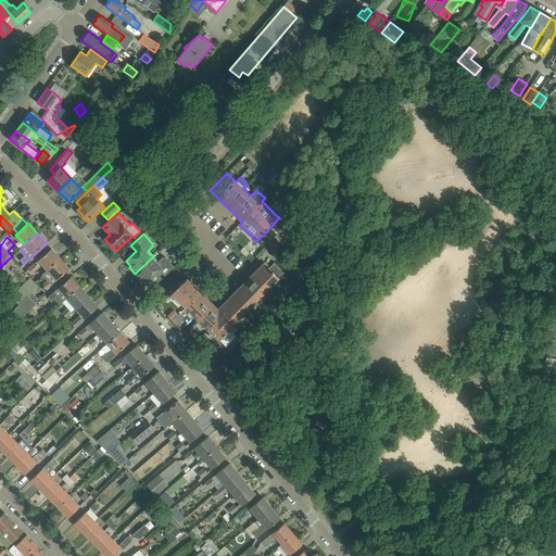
[(48,270),(60,258),(51,249),(39,260),(48,270)]
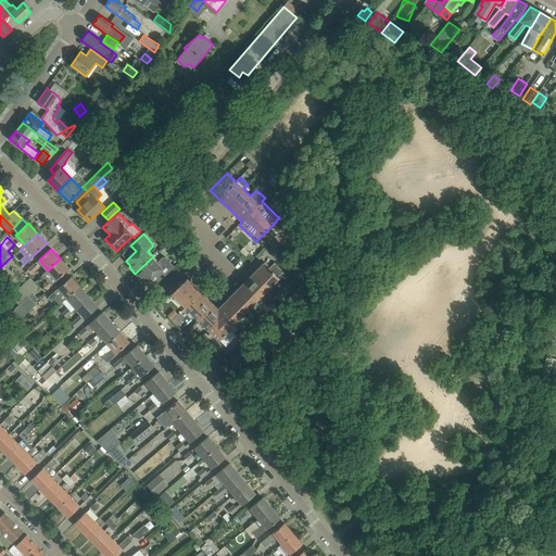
[(162,279),(175,267),(165,257),(163,257),(158,262),(153,256),(135,274),(141,279),(142,278),(147,283),(156,274),(162,279)]
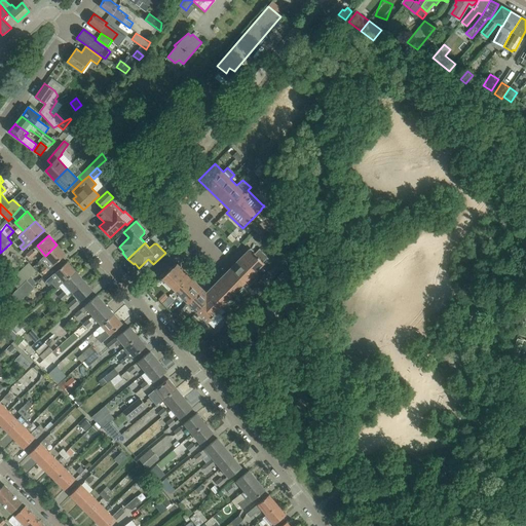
[(44,274),(66,255),(57,245),(45,256),(40,260),(45,266),(40,270),(44,274)]
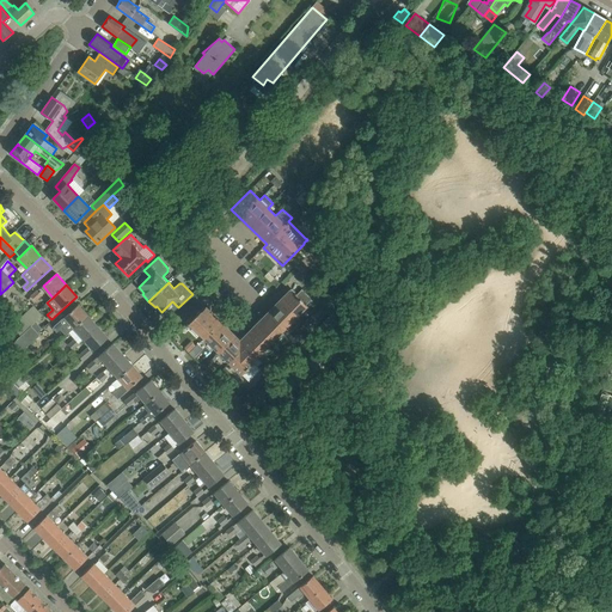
[(201,311),(189,323),(242,374),(243,373),(249,380),(248,380),(249,381),(261,369),(257,367),(262,362),(256,357),(285,328),(289,332),(291,332),(291,331),(301,320),(297,317),(307,305),(306,305),(312,299),(311,299),(301,289),(297,294),(295,293),(294,294),(291,289),(240,341),(225,325),(206,307),(202,311),(201,311)]
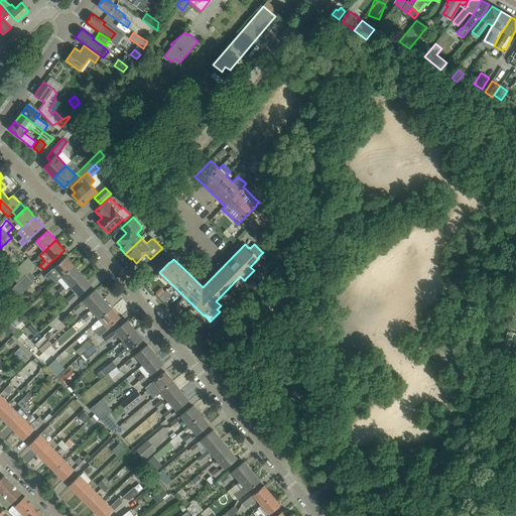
[(29,254),(34,249),(30,245),(25,250),(29,254)]
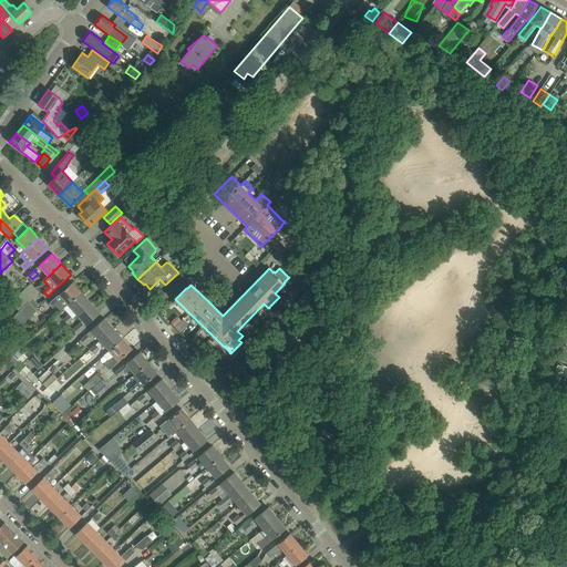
[(61,311),(69,305),(82,292),(72,282),(49,303),(52,308),(55,305),(61,311)]
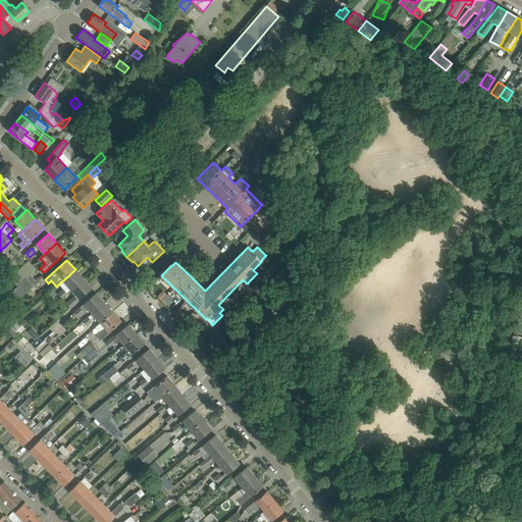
[(17,286),(36,269),(29,261),(9,278),(17,286)]
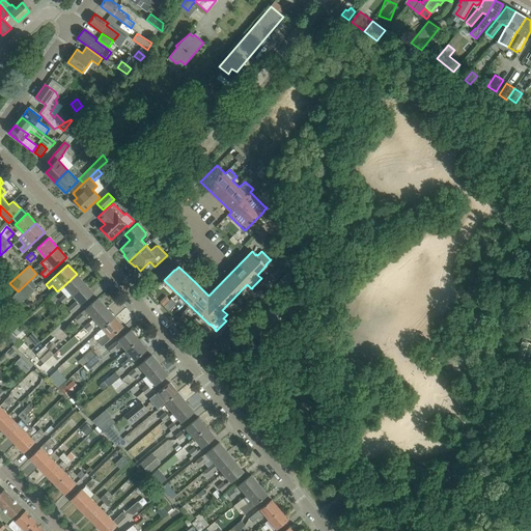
[(73,294),(85,283),(77,274),(64,285),(73,294)]
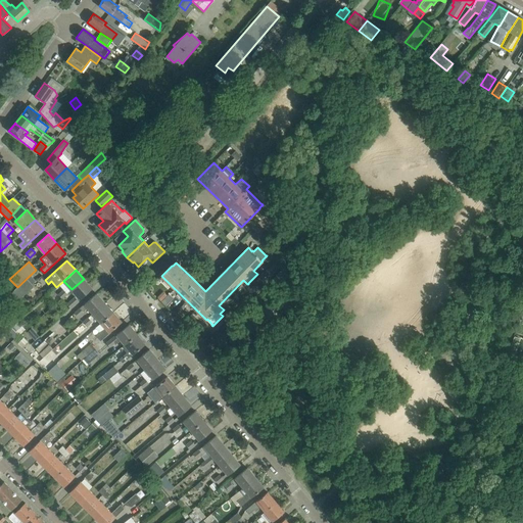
[(37,271),(28,280),(33,285),(43,277),(37,271)]
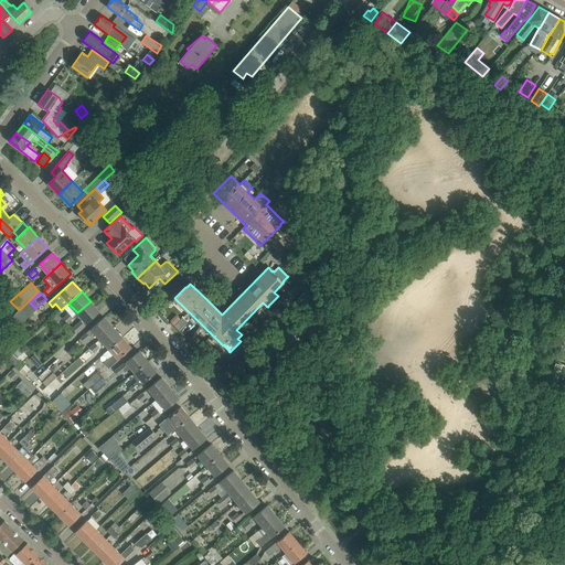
[(302,292),(294,302),(301,310),(311,300),(302,292)]
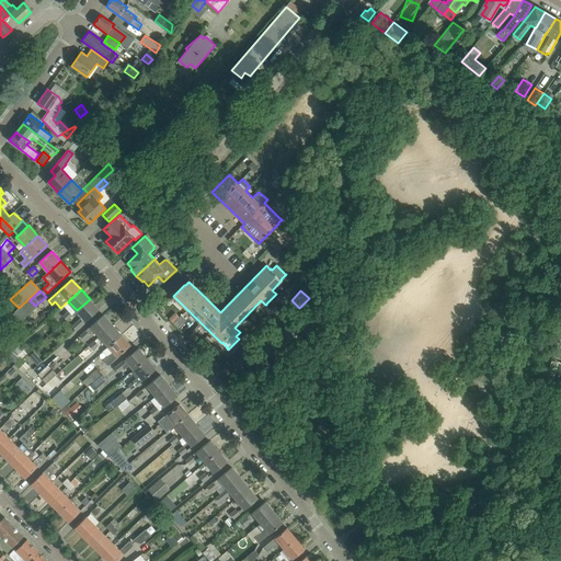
[(29,299),(12,315),(20,322),(36,308),(29,299)]
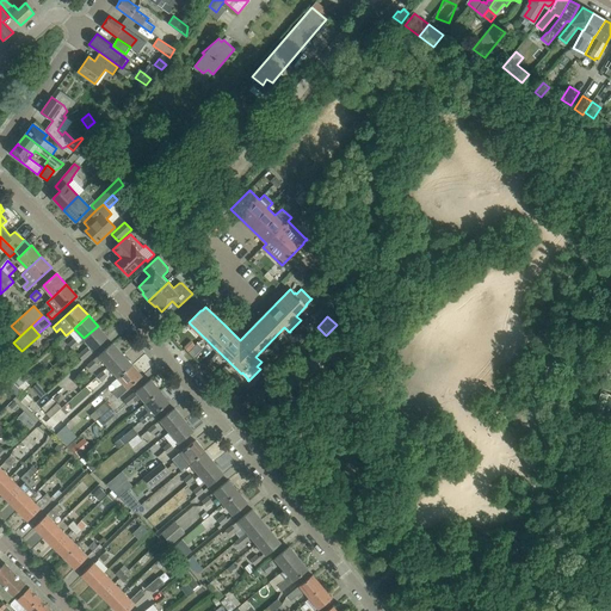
[(81,360),(107,338),(98,326),(84,338),(90,345),(78,356),(81,360)]
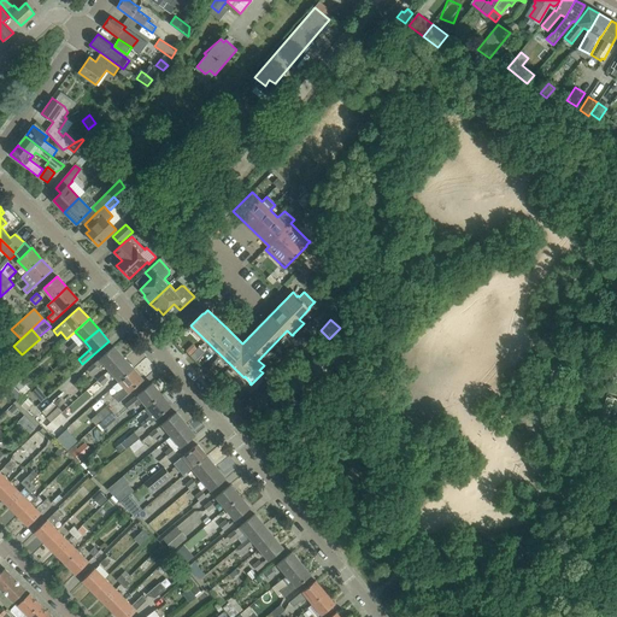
[(0,359),(13,347),(7,340),(0,346),(0,359)]
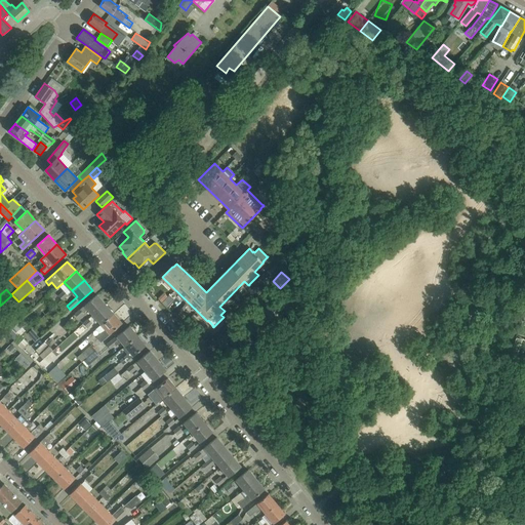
[(62,300),(68,295),(64,291),(58,295),(62,300)]
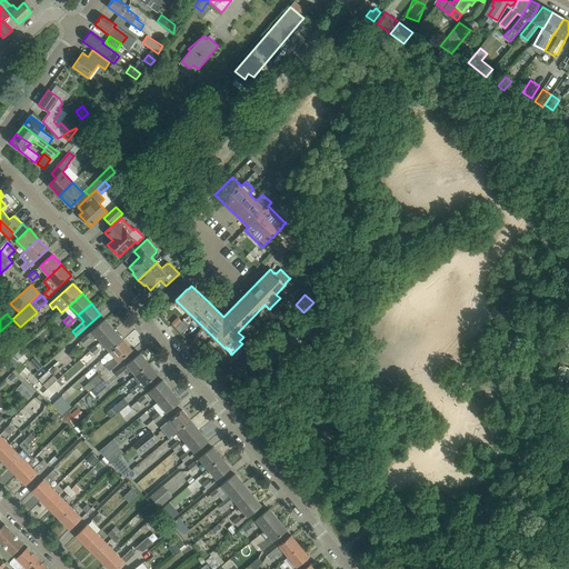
[(101,341),(115,330),(105,319),(97,327),(92,331),(101,341)]
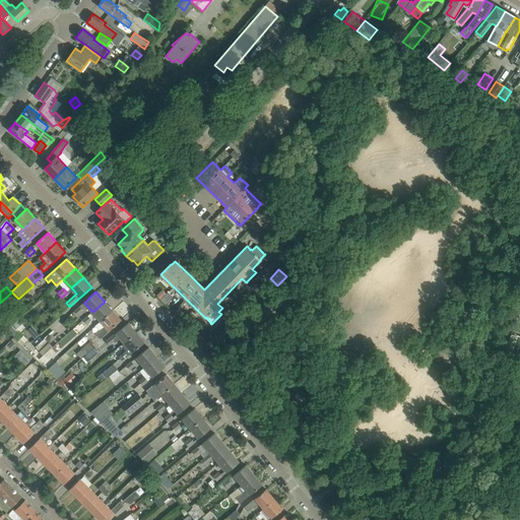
[(101,321),(113,311),(105,302),(92,312),(87,317),(91,320),(95,326),(101,321)]
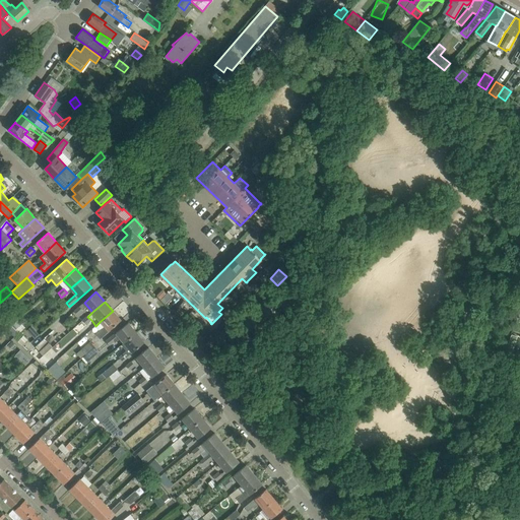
[(82,311),(79,307),(74,312),(77,316),(82,311)]
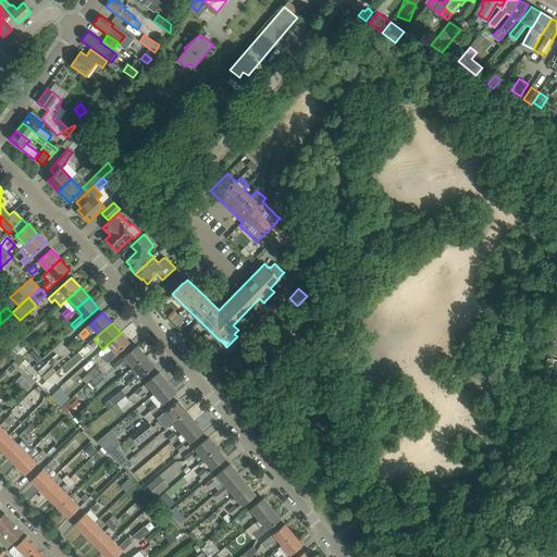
[(122,350),(130,343),(121,333),(108,344),(112,349),(102,358),(107,363),(122,350)]
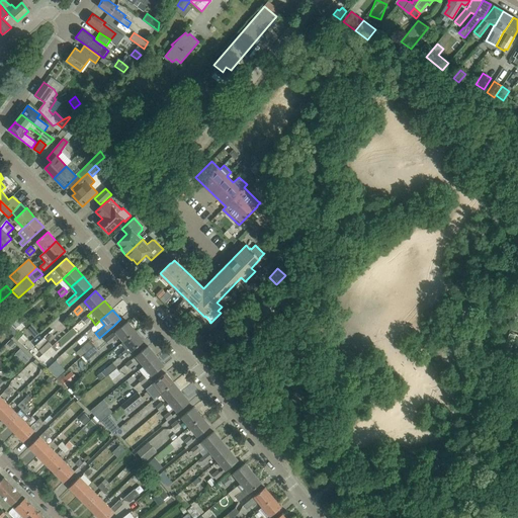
[(87,316),(86,315),(81,319),(86,324),(91,319),(87,316)]
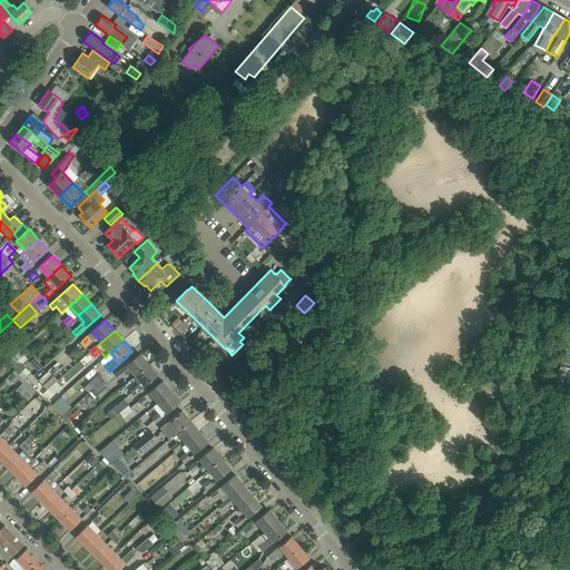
[(23,353),(18,357),(23,363),(28,359),(23,353)]
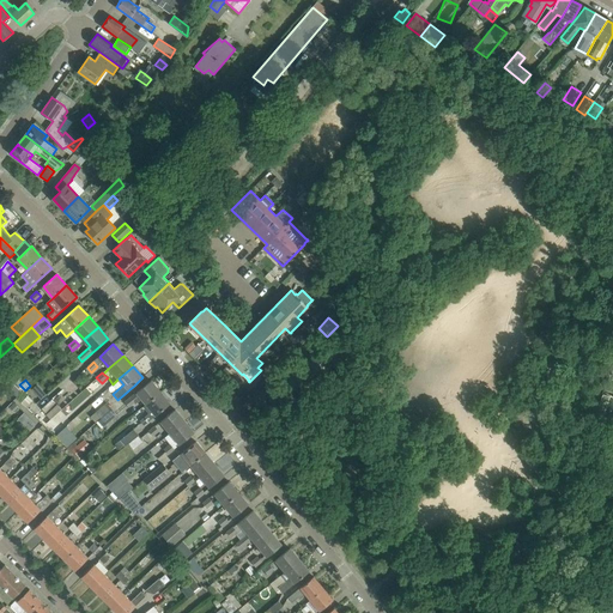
[(146,404),(161,392),(151,381),(125,402),(128,407),(135,402),(137,404),(141,399),(146,404)]
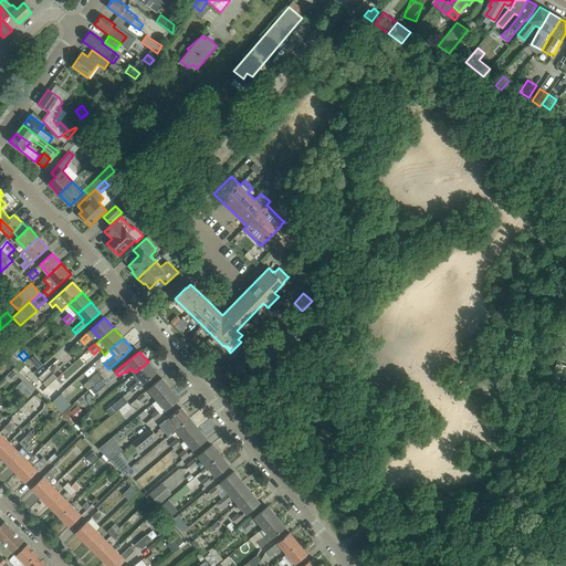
[(12,354),(8,358),(14,366),(20,362),(12,354)]
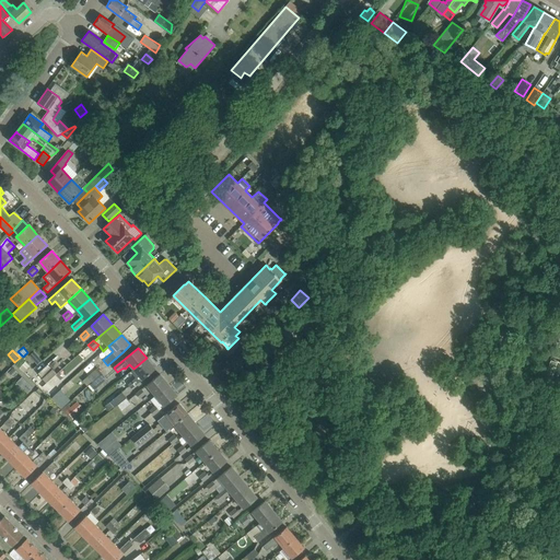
[(130,389),(155,369),(147,358),(133,369),(131,371),(137,377),(127,385),(130,389)]
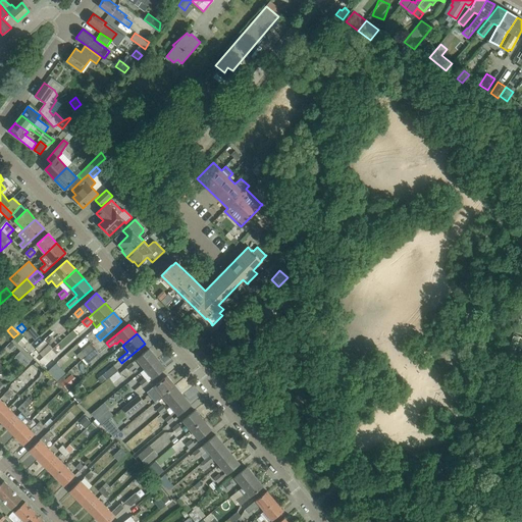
[(22,337),(17,344),(21,348),(28,342),(22,337)]
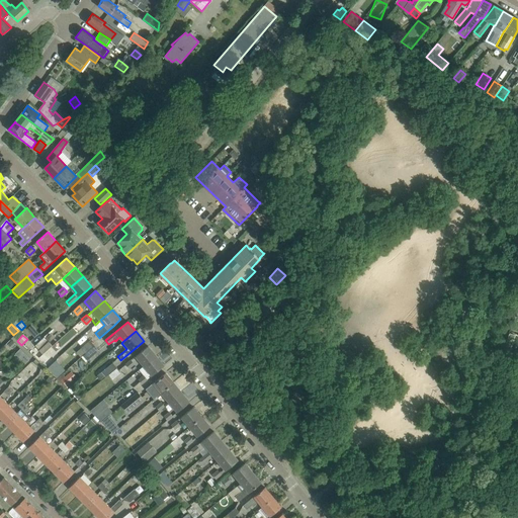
[(33,344),(41,354),(52,346),(44,336),(33,344)]
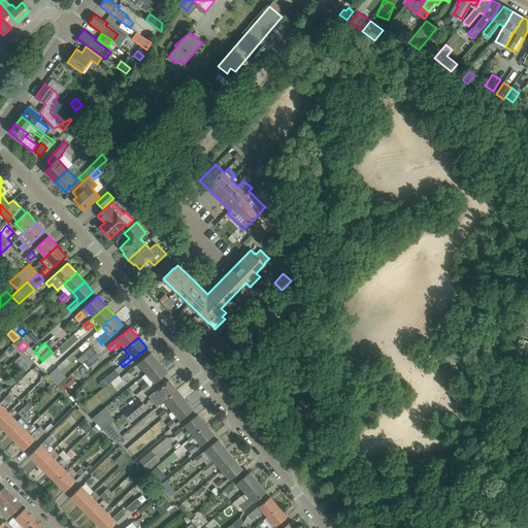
[(11,347),(8,351),(12,355),(17,351),(11,347)]
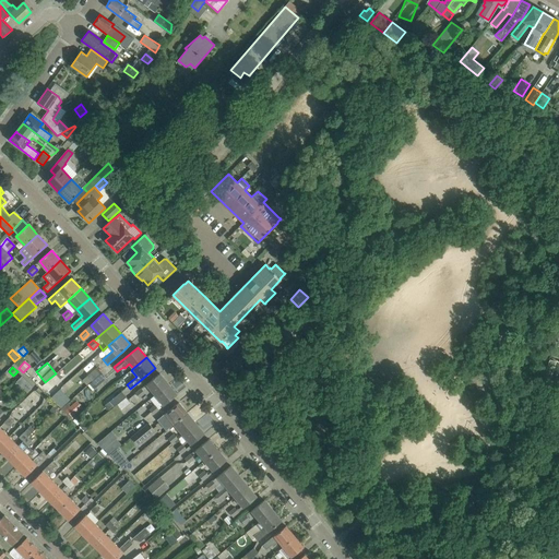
[(91,381),(102,372),(97,367),(82,381),(86,385),(91,381)]
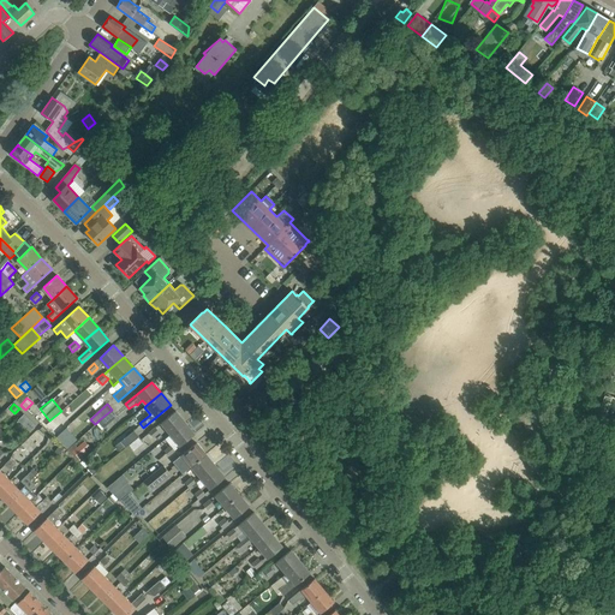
[(117,416),(112,410),(100,419),(106,425),(117,416)]
